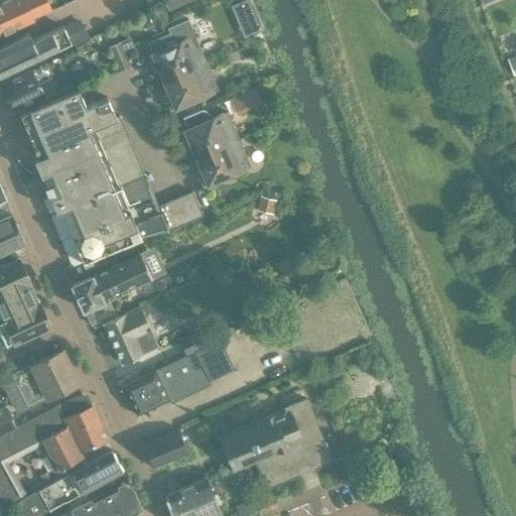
[(41,0),(9,0),(0,4),(0,34),(31,20),(28,15),(44,7),(41,0)]
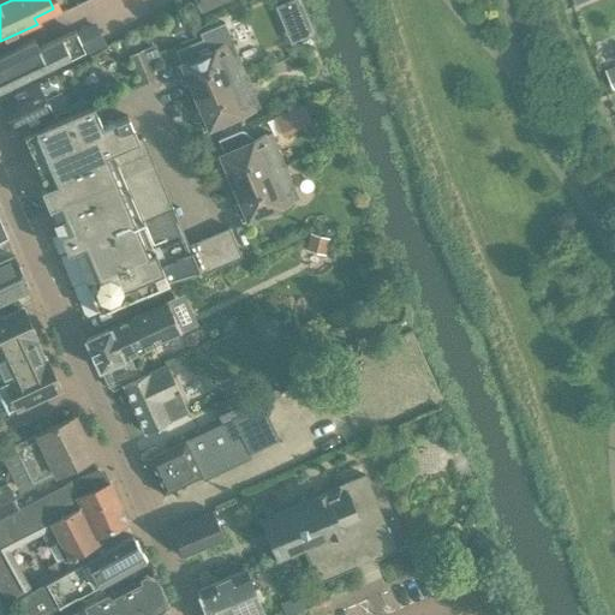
[(173,66),(187,99),(244,73),(231,41),(222,23),(198,34),(202,40),(174,51),(180,63),(173,66)]
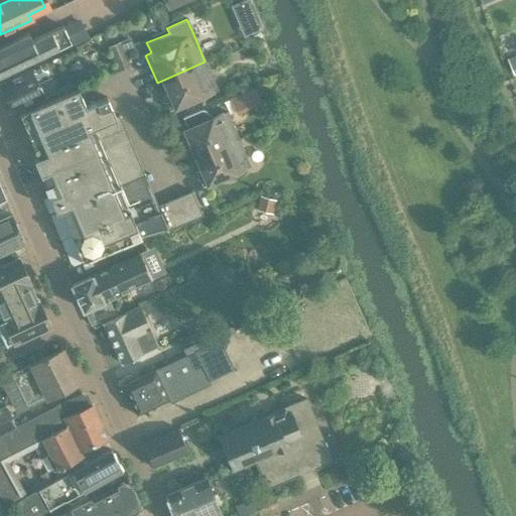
[(0,45),(0,73),(58,45),(57,44),(70,38),(63,25),(32,40),(28,32),(0,45)]
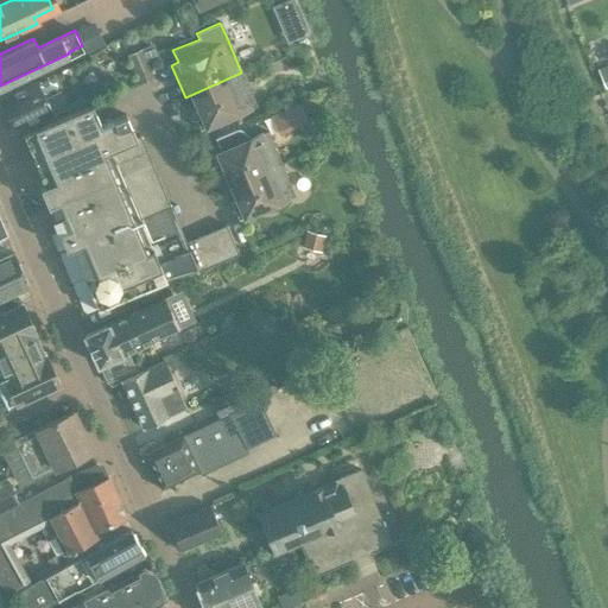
[(126,56),(138,82),(151,76),(146,65),(159,58),(154,49),(141,54),(140,50),(126,56)]
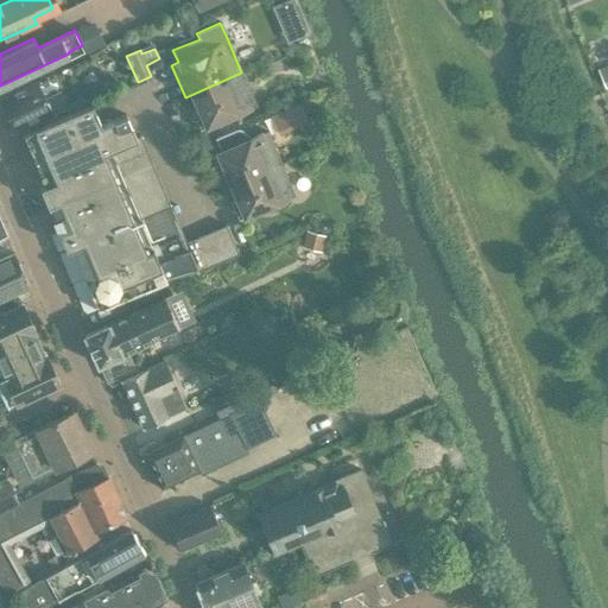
[(241,73),(185,97),(198,130),(255,105),(241,73)]
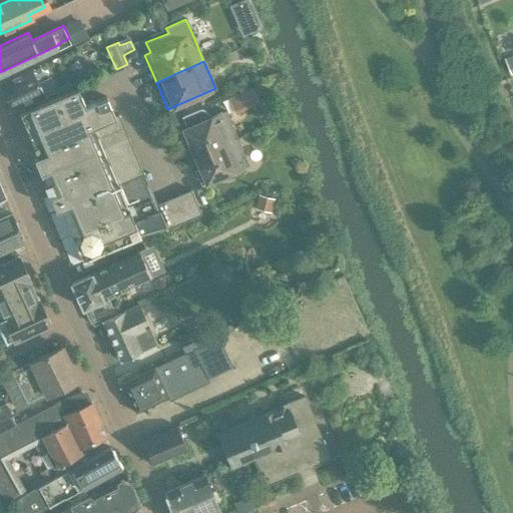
[(0,88),(9,108),(16,105),(29,99),(30,101),(43,96),(42,95),(54,90),(48,78),(37,84),(30,70),(0,83),(0,88)]
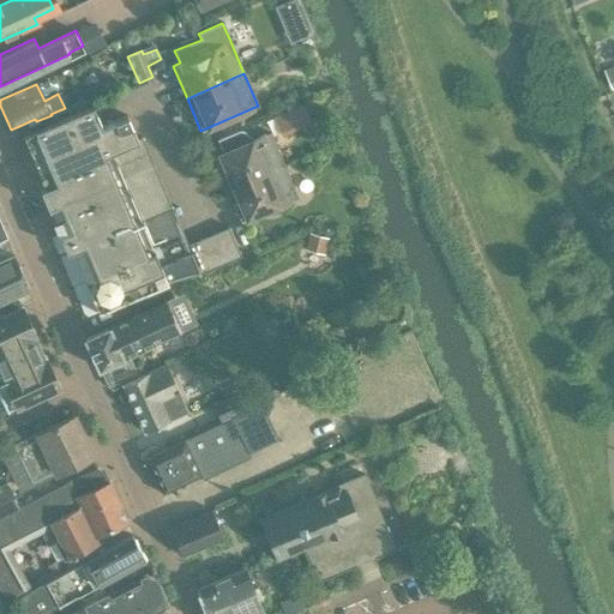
[(199,274),(222,264),(240,256),(228,227),(186,245),(140,137),(136,139),(126,115),(101,126),(91,106),(22,134),(44,187),(38,190),(66,252),(71,251),(97,312),(167,283),(199,274)]
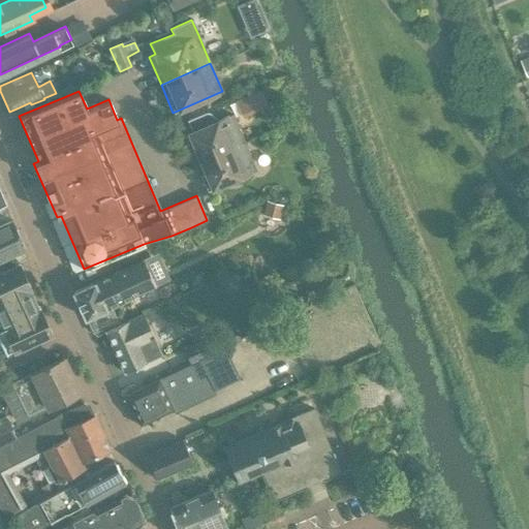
[(194,163),(244,142),(231,114),(183,135),(194,163)]
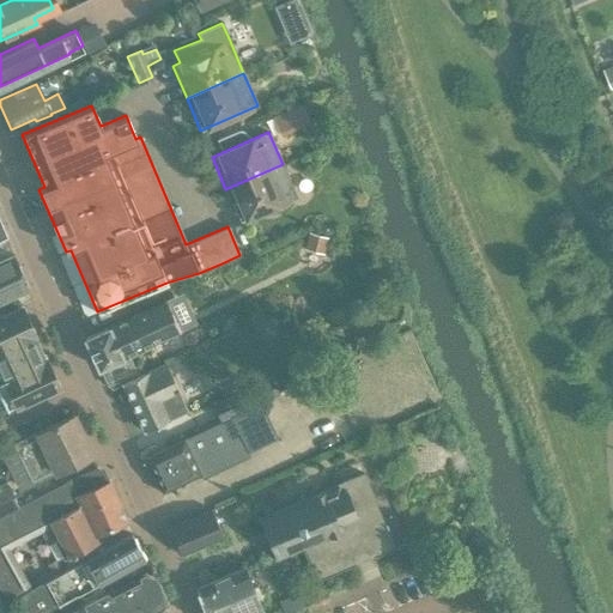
[(225,189),(240,222),(296,196),(283,164),(225,189)]
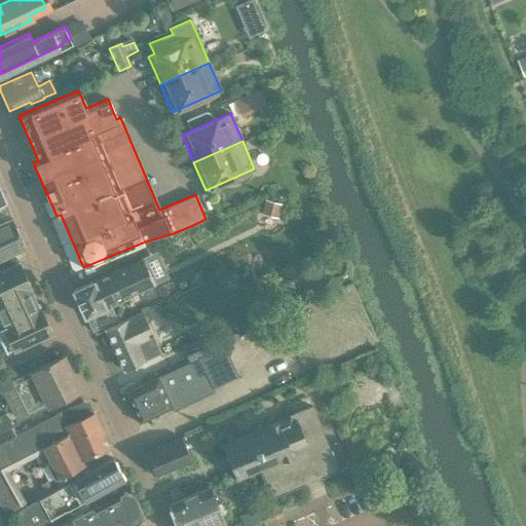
[(261,213),(275,217),(279,204),(265,200),(261,213)]
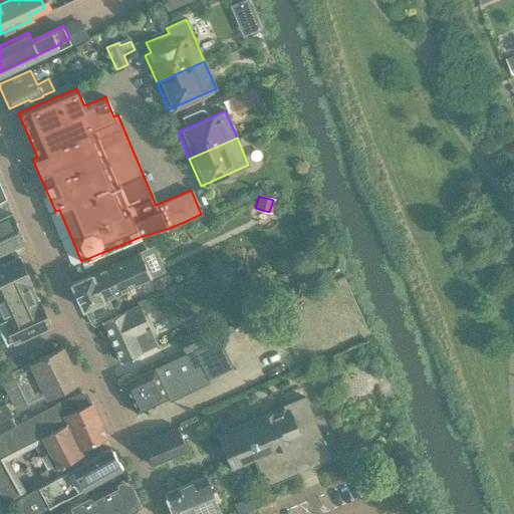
[(0,253),(24,243),(12,215),(0,220),(0,253)]
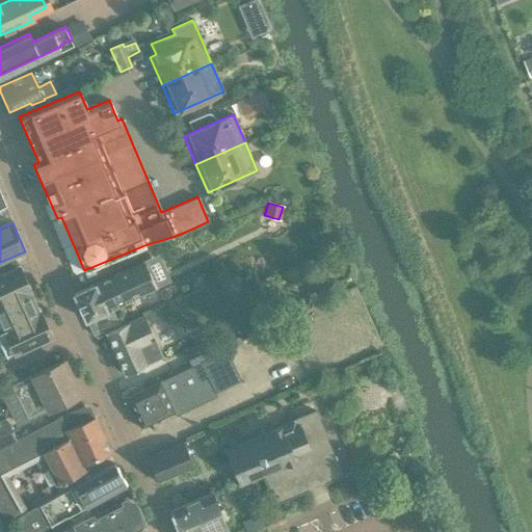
[(74,294),(85,319),(110,307),(156,286),(143,261),(74,294)]
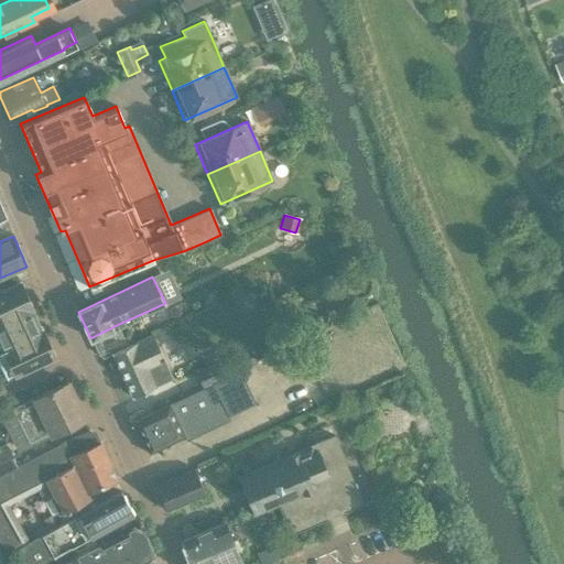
[(29,302),(29,301),(22,288),(20,283),(21,283),(20,281),(2,290),(0,290),(0,321),(31,306),(31,305),(30,306),(29,302)]
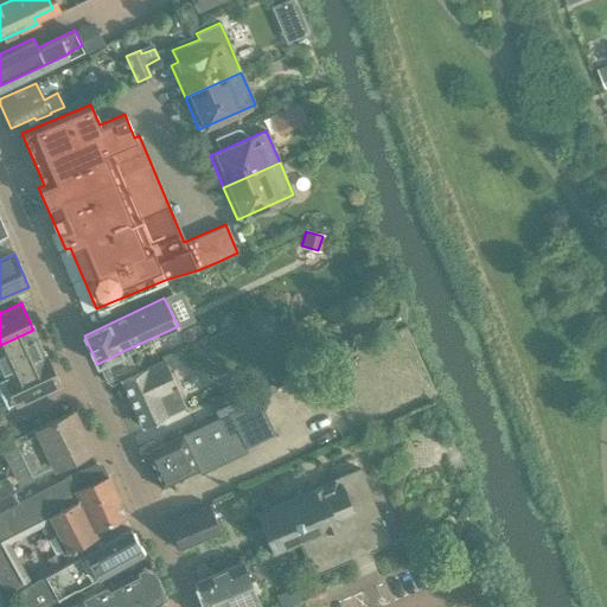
[(33,330),(0,345),(0,376),(20,366),(46,356),(45,355),(43,356),(40,351),(34,337),(33,337),(31,332),(34,331),(33,330)]
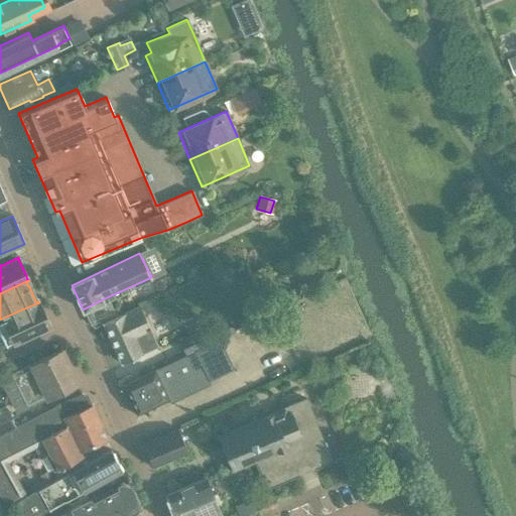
[(110,304),(107,297),(84,308),(85,311),(87,315),(91,325),(114,313),(110,304)]
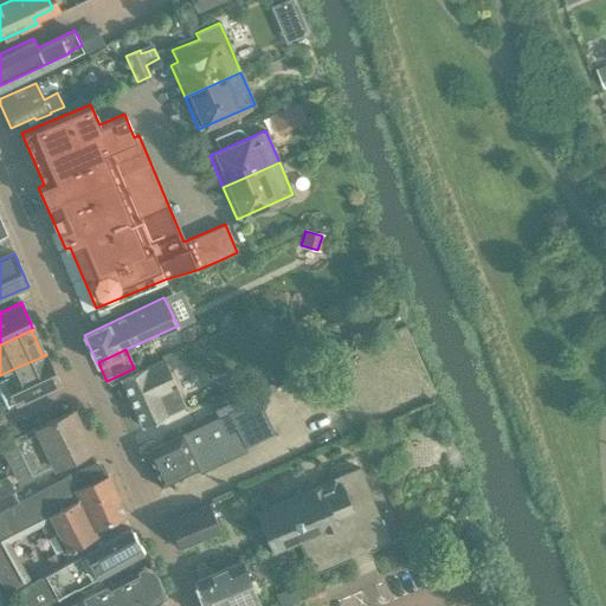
[(46,355),(20,366),(0,375),(0,392),(6,405),(7,404),(7,405),(58,382),(57,380),(55,375),(49,361),(47,361),(45,356),(46,356),(46,355)]
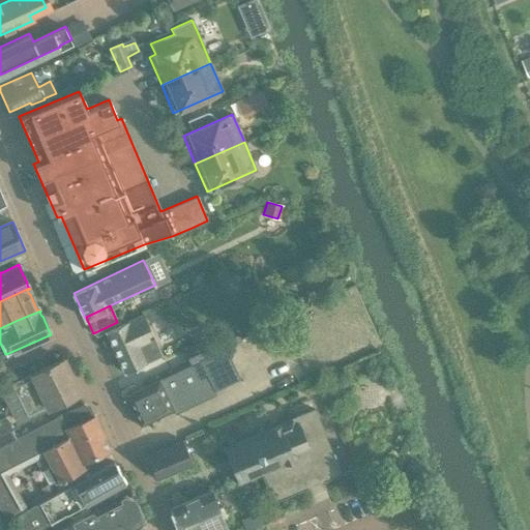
[(163,355),(143,314),(128,321),(105,331),(124,373),(163,355)]
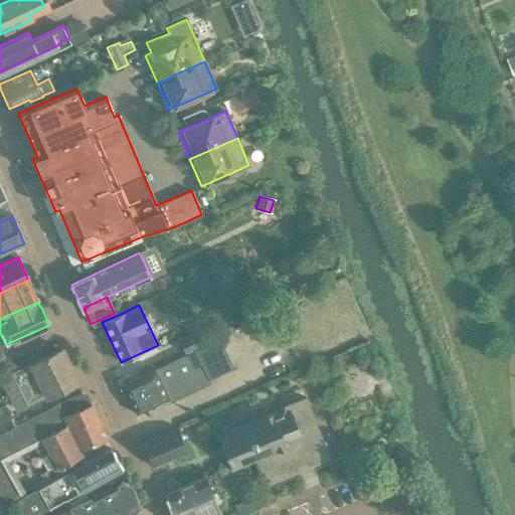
[(186,353),(218,338),(217,336),(211,324),(179,339),(186,353)]
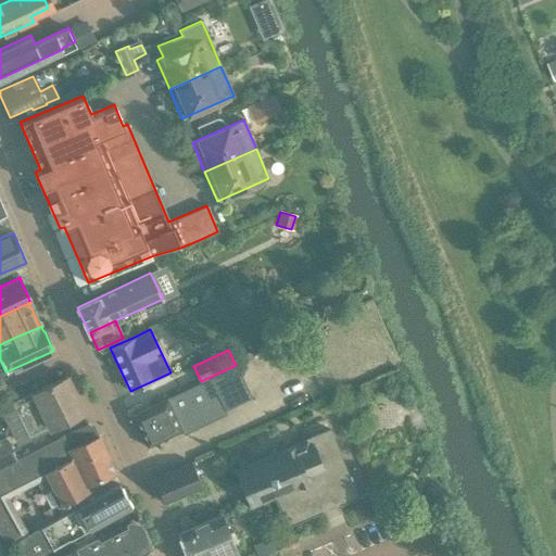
[(225,409),(252,396),(251,393),(237,365),(236,365),(201,381),(131,415),(147,447),(181,431),(182,434),(227,413),(225,409)]
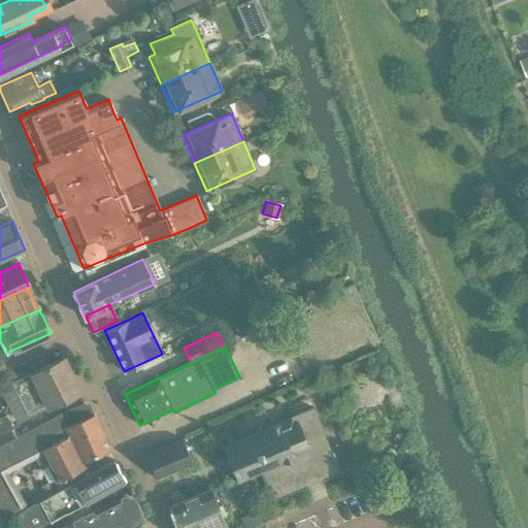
[(15,390),(4,395),(10,408),(15,419),(27,414),(28,416),(47,406),(48,409),(68,400),(67,397),(79,391),(63,357),(44,366),(12,383),(15,390)]
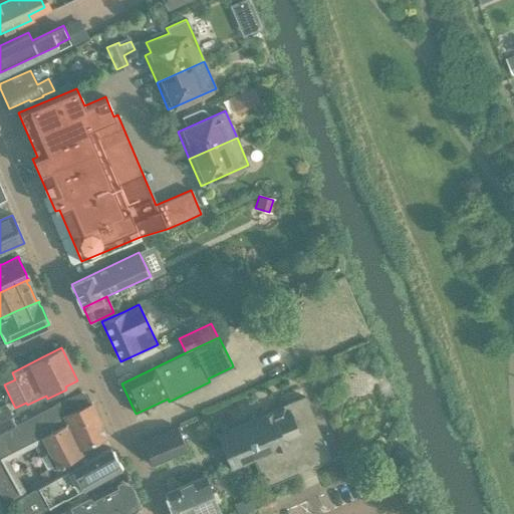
[(53,469),(56,467),(81,454),(78,448),(105,437),(91,403),(86,405),(81,392),(46,408),(29,417),(40,438),(43,444),(34,448),(39,457),(45,454),(53,469)]
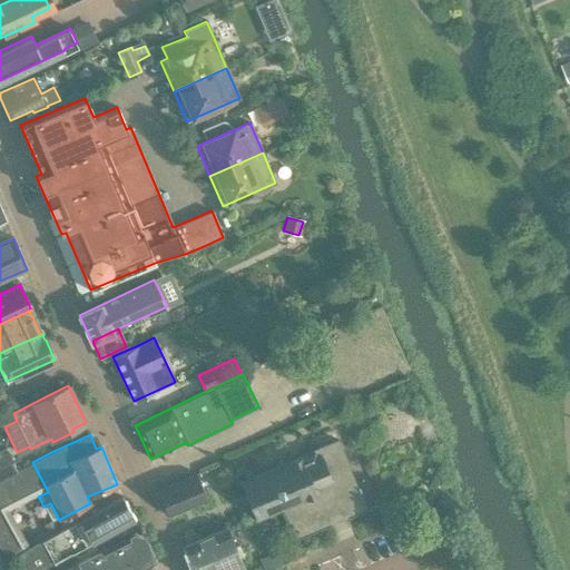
[(293,540),(330,524),(367,509),(338,440),(239,481),(245,493),(241,494),(247,510),(251,508),(256,520),(281,509),(293,540)]
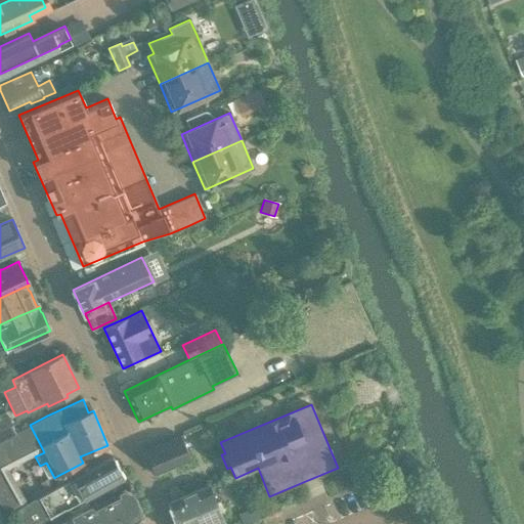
[(4,408),(0,410),(0,438),(15,431),(4,408)]
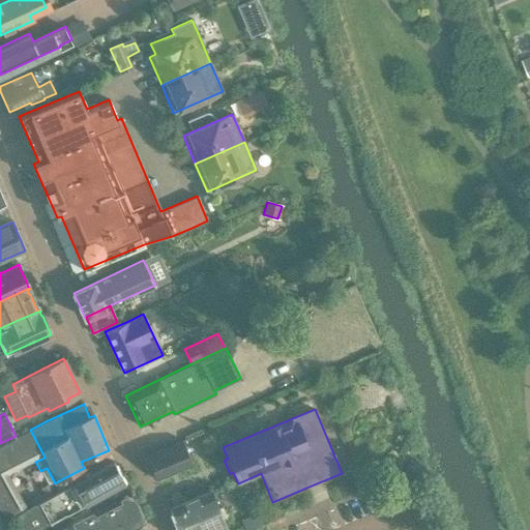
[(215,427),(202,434),(206,441),(219,435),(215,427)]
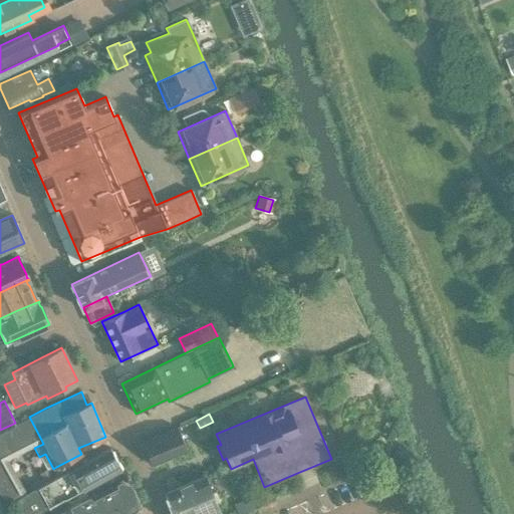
[(0,432),(0,493),(9,503),(12,502),(23,495),(3,457),(21,448),(10,427),(0,432)]
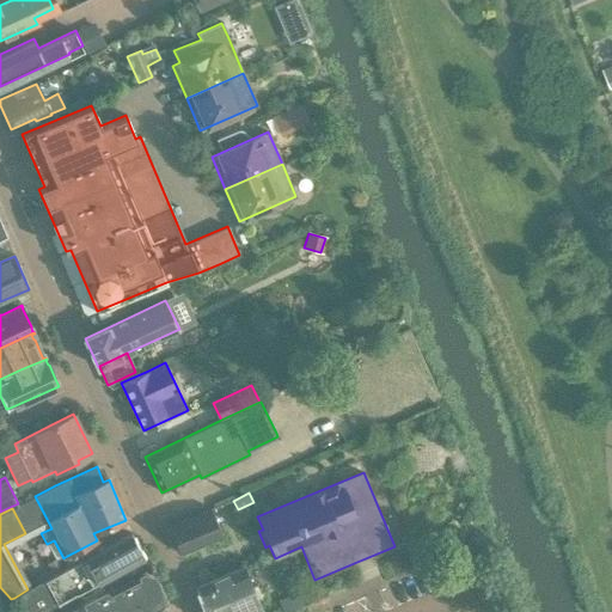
[(222,536),(212,509),(212,508),(169,526),(181,554),(222,536)]
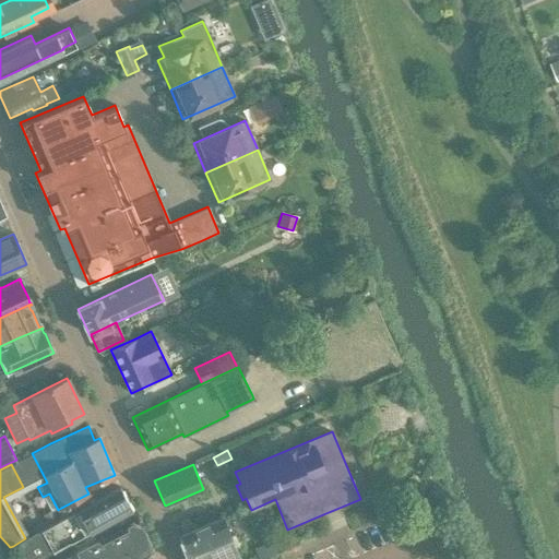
[(43,528),(55,550),(88,532),(90,533),(132,509),(120,486),(78,510),(43,528)]
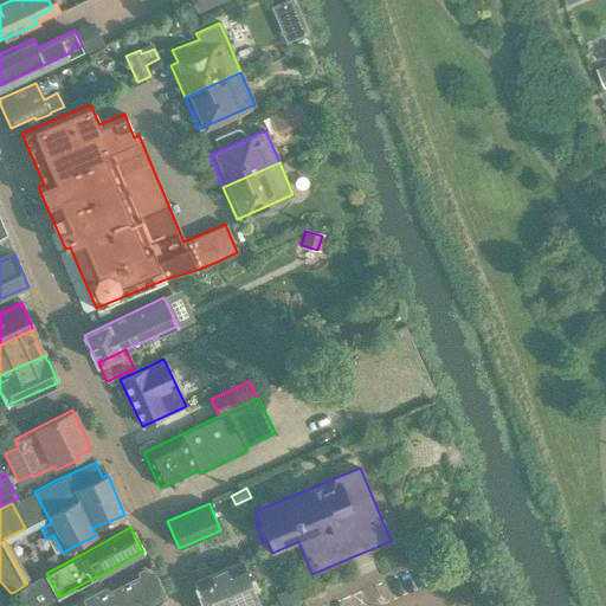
[(242,561),(193,581),(202,605),(243,605),(257,600),(255,592),(259,591),(253,578),(249,580),(242,561)]
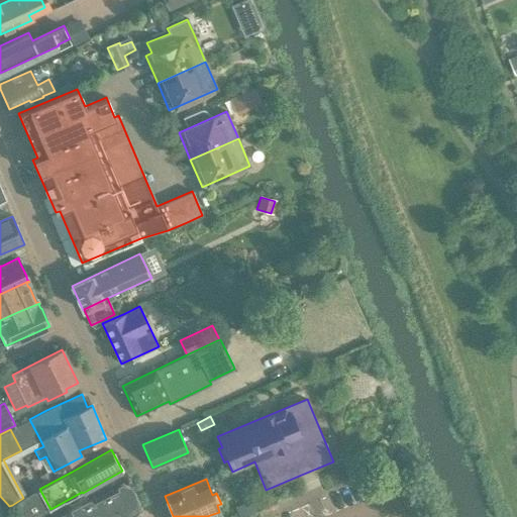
[(123,516),(136,511),(140,509),(128,487),(120,485),(117,486),(119,489),(92,503),(90,499),(56,516),(123,516)]
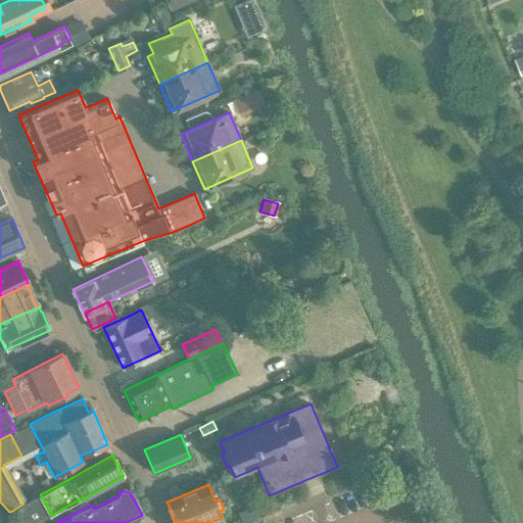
[(18,522),(36,522),(51,515),(40,494),(24,504),(12,511),(18,522)]
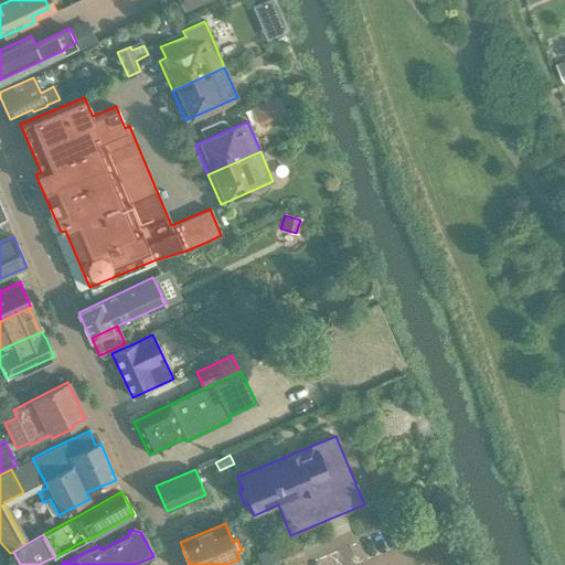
[(262,564),(268,564),(279,561),(274,546),(256,553),(262,564)]
